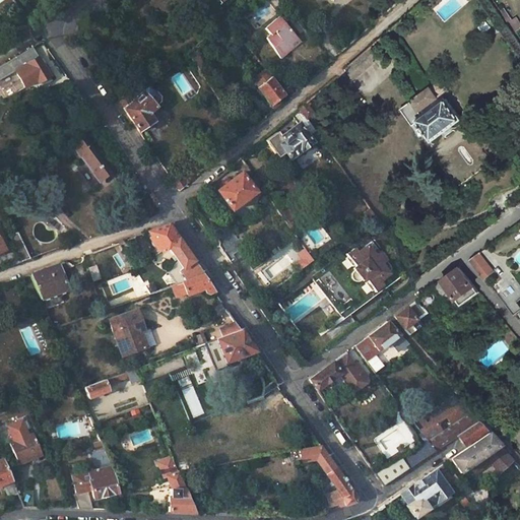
[(519,26),(513,17),(508,20),(514,30),(519,26)]
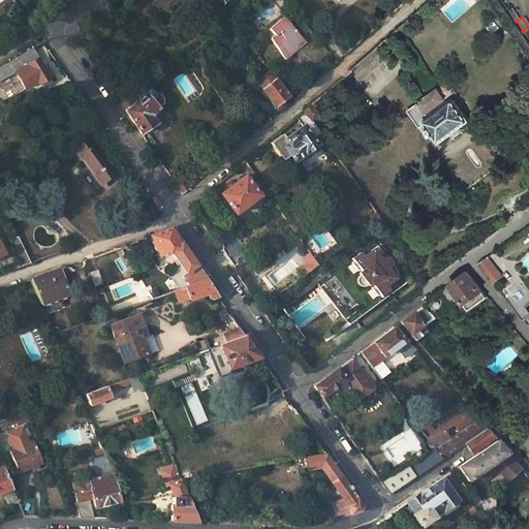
[(294,51),(305,42),(286,19),(271,32),(276,37),(270,42),(286,62),(297,53),(294,51)]
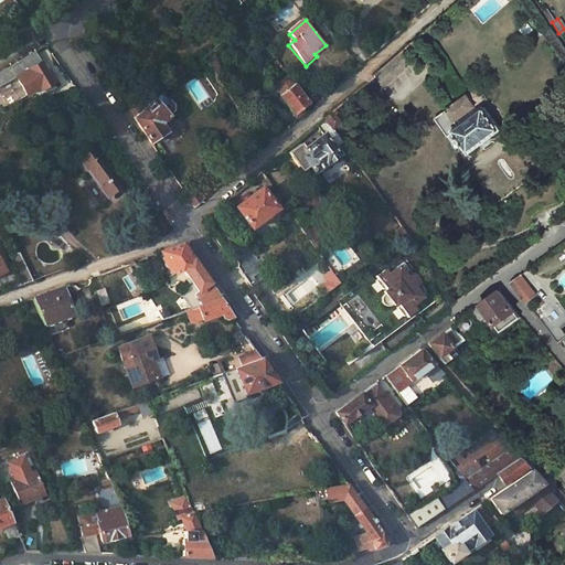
[(206,53),(201,59),(214,76),(221,73),(206,53)]
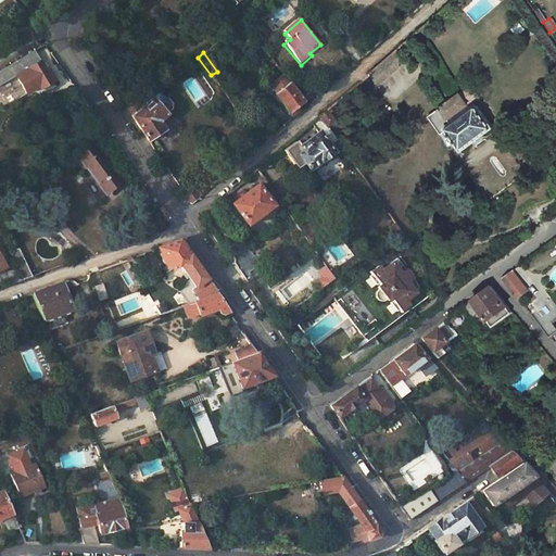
[(10,64),(26,92),(39,86),(40,87),(51,81),(39,61),(27,67),(21,58),(10,64)]
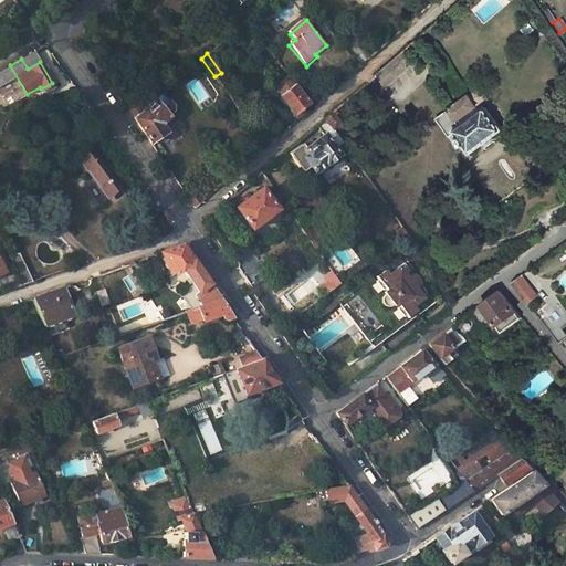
[(287,75),(273,85),(280,94),(279,95),(297,119),(306,112),(303,107),(308,103),(287,75)]
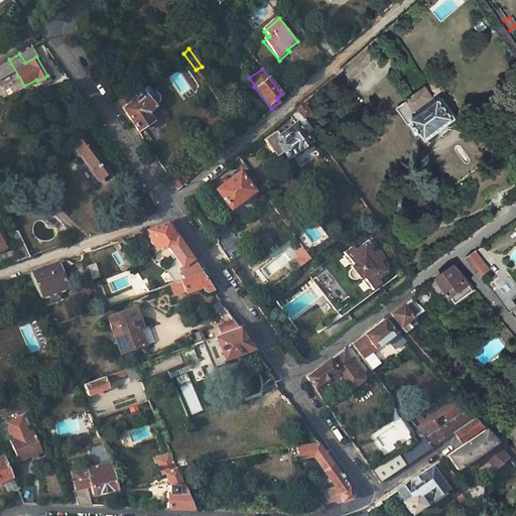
[(47,76),(37,81),(40,86),(49,80),(47,76)]
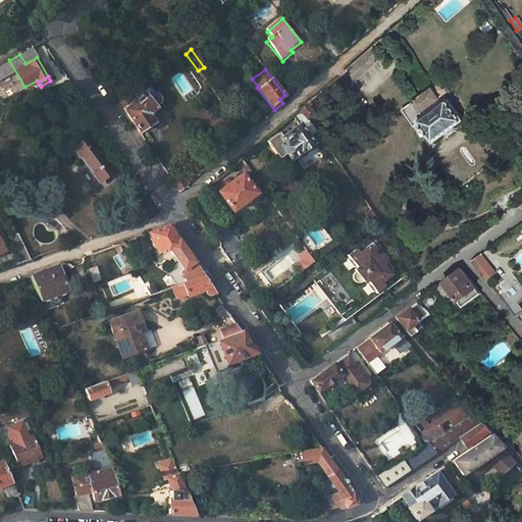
[(441,81),(401,108),(409,119),(449,91),(441,81)]
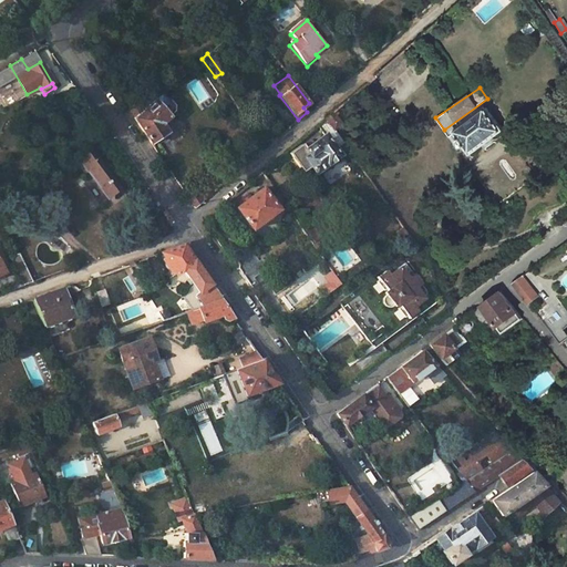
[(144,109),(137,101),(127,110),(151,142),(167,131),(161,124),(169,116),(154,100),(144,109)]
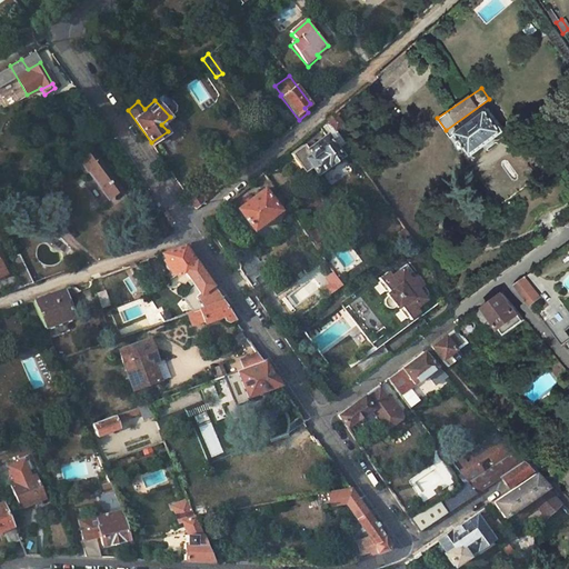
[(343,123),(338,115),(341,112),(338,108),(327,117),(336,130),(343,123)]
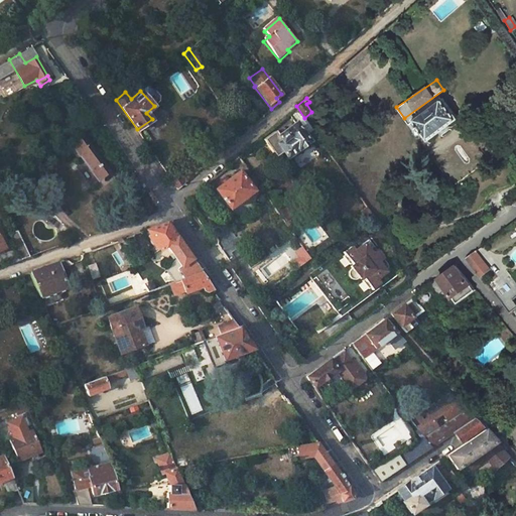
[(441,98),(413,119),(427,139),(457,118),(441,98)]
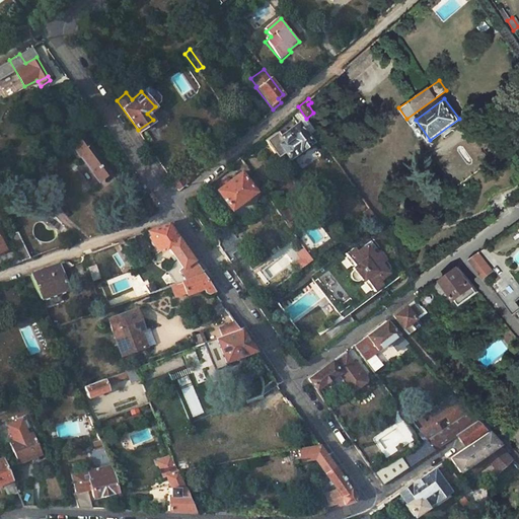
[(277,131),(265,140),(277,156),(283,151),(288,157),(290,156),(291,157),(293,157),(298,153),(298,152),(297,151),(310,141),(309,141),(317,135),(306,119),(298,106),(290,114),(296,123),(287,130),(285,128),(278,133),(277,131)]
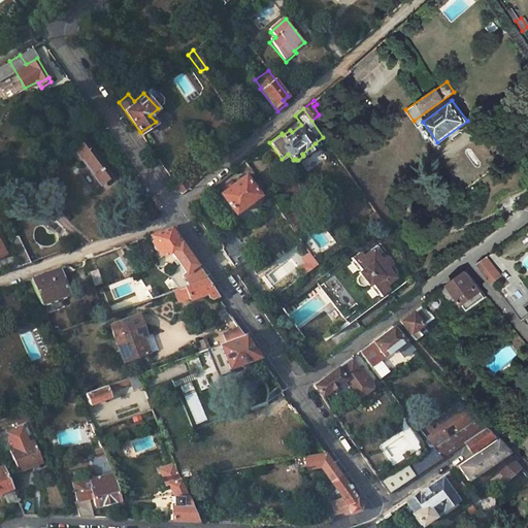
[(246,120),(237,125),(246,137),(254,131),(246,120)]
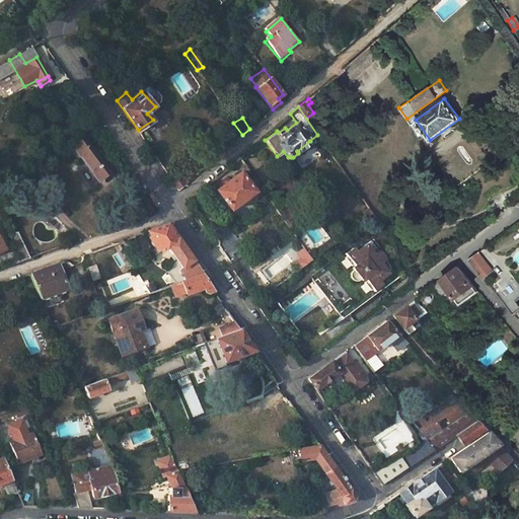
[(83,137),(70,146),(95,181),(108,172),(83,137)]
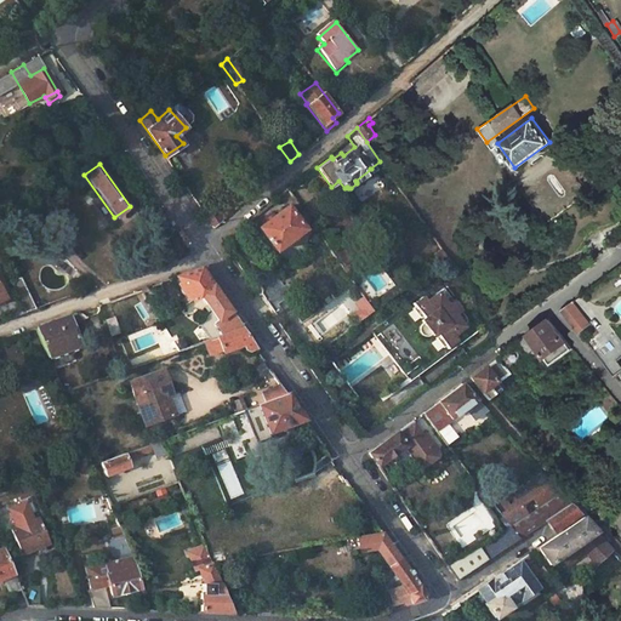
[(288,187),(281,192),(289,203),(295,199),(288,187)]
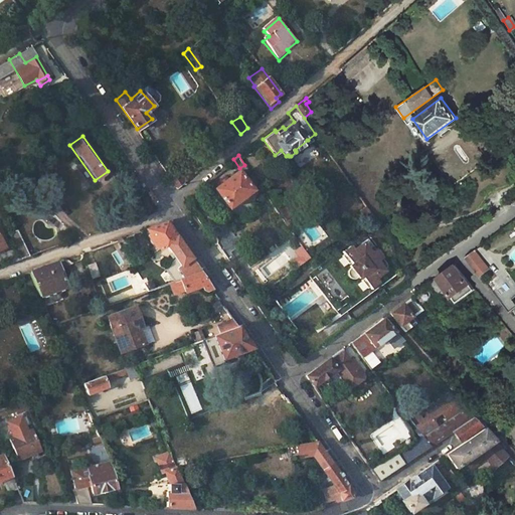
[(214,187),(213,188),(227,207),(251,189),(238,170),(227,178),(214,187)]
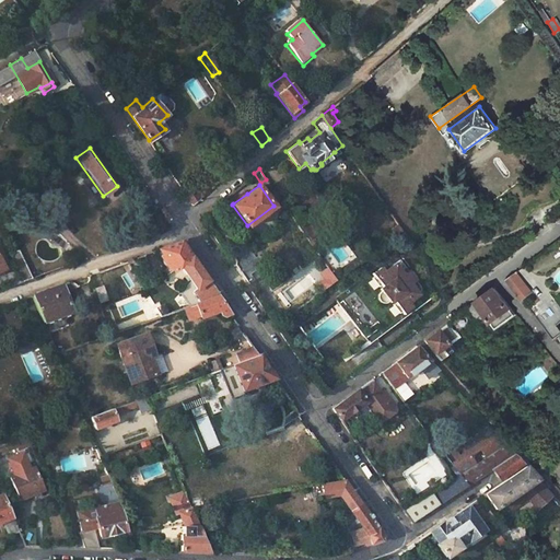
[(198,188),(187,196),(193,205),(203,196),(198,188)]
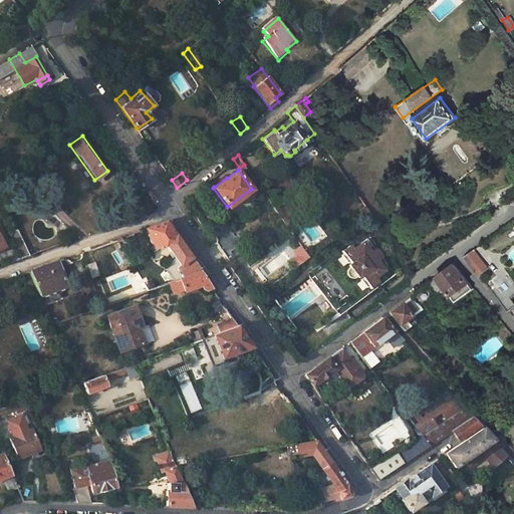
[(225,175),(212,184),(214,187),(227,178),(225,175)]
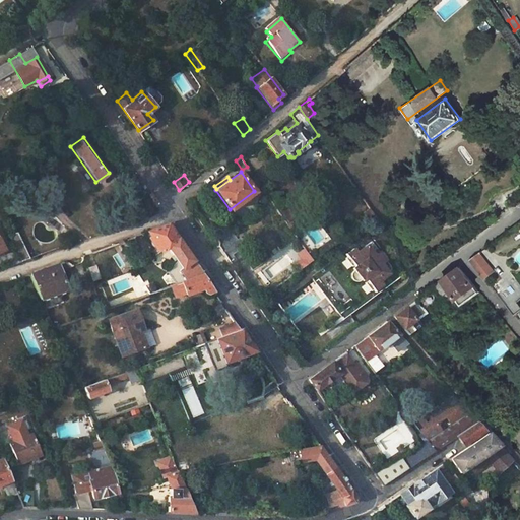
[(148,197),(138,204),(146,216),(156,209),(148,197)]
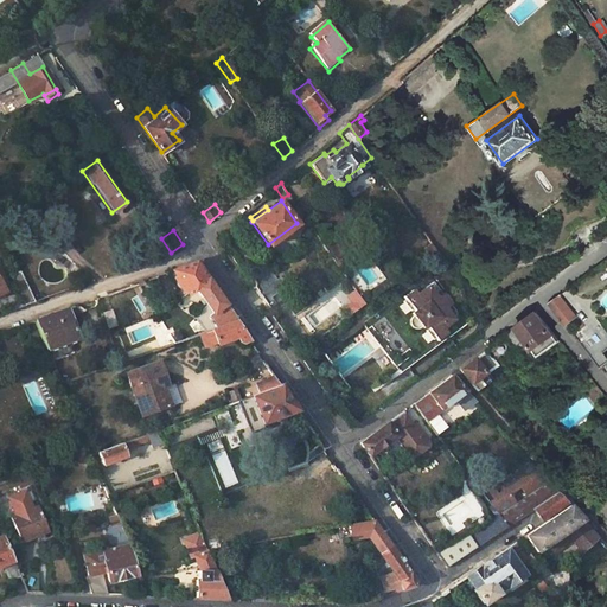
[(336,260),(345,253),(333,238),(325,246),(336,260)]
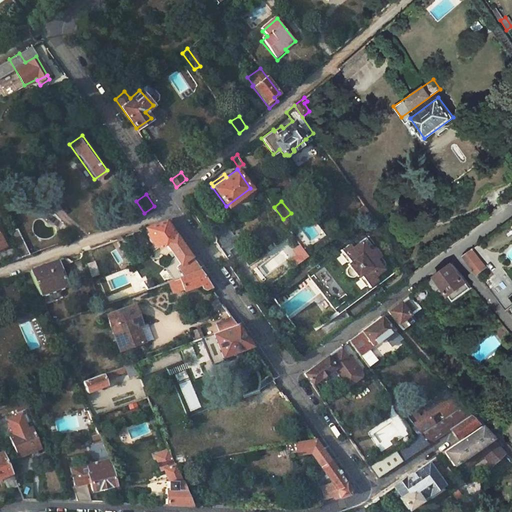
[(144,228),(157,247),(164,243),(177,264),(175,266),(182,276),(199,270),(190,258),(170,229),(164,220),(144,228)]
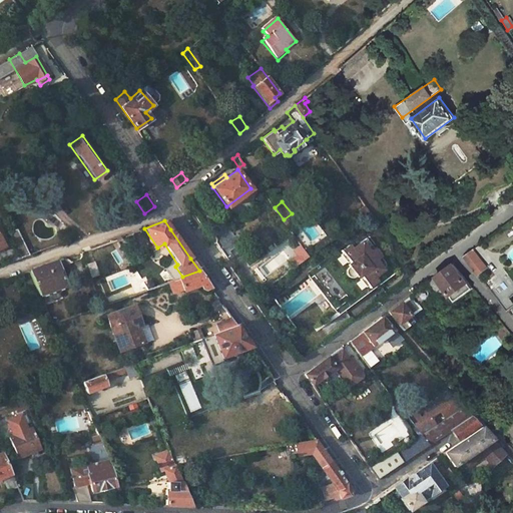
[(239,244),(225,223),(210,233),(225,254),(239,244)]
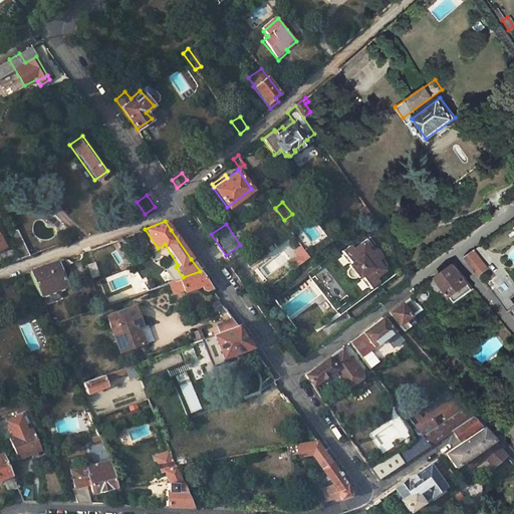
[(17,230),(9,232),(21,257),(29,255),(17,230)]
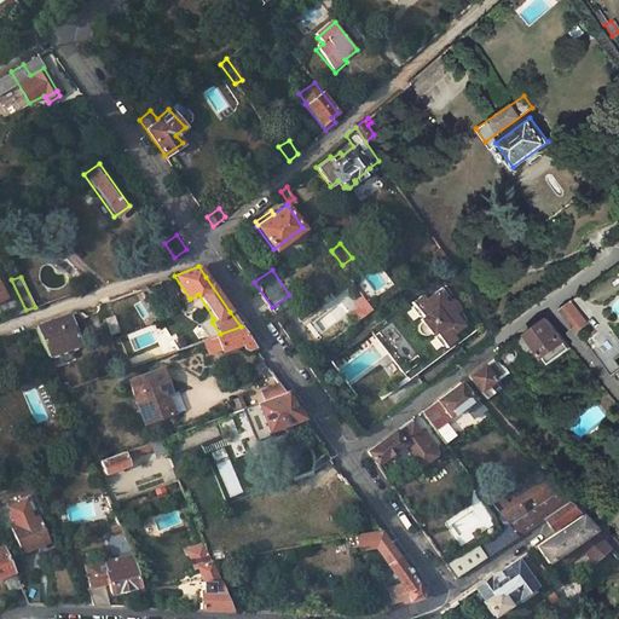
[(443,334),(445,333),(446,334),(457,327),(447,313),(455,308),(451,304),(444,308),(434,295),(424,302),(426,305),(423,306),(417,299),(408,305),(410,307),(408,310),(414,318),(416,317),(418,319),(416,322),(417,323),(417,325),(417,328),(418,329),(420,330),(421,333),(422,333),(423,334),(426,335),(427,336),(429,335),(432,337),(429,340),(435,348),(438,346),(439,348),(447,342),(443,334)]
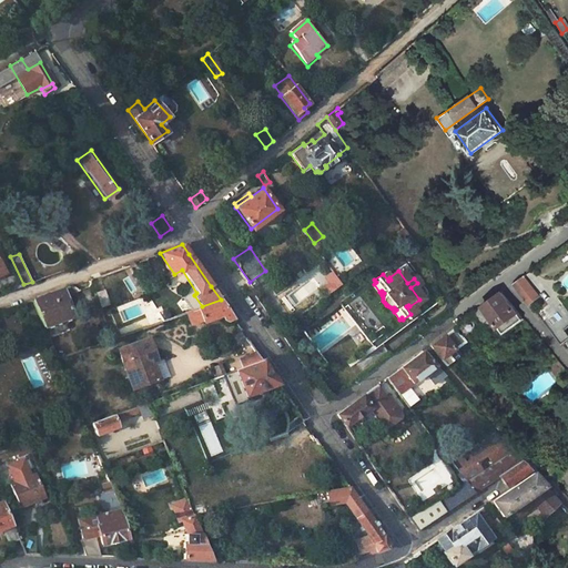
[(342,284),(332,272),(324,277),(327,283),(323,286),(328,294),(342,284)]
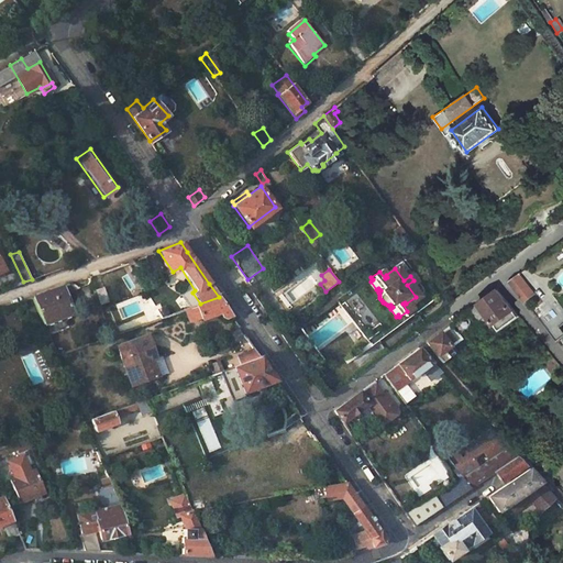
[(520,297),(531,289),(518,272),(507,280),(520,297)]
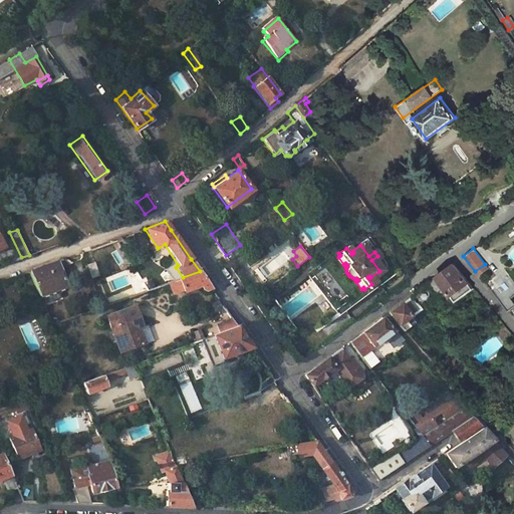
[(56,261),(29,271),(39,295),(65,285),(56,261)]
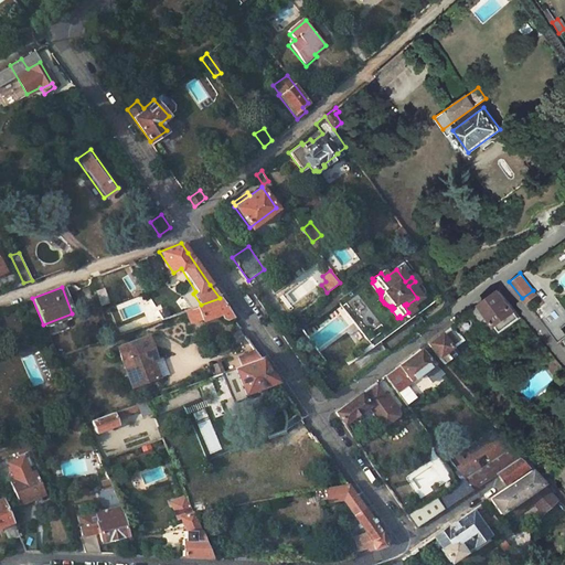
[(105,287),(96,290),(102,305),(109,301),(105,287)]
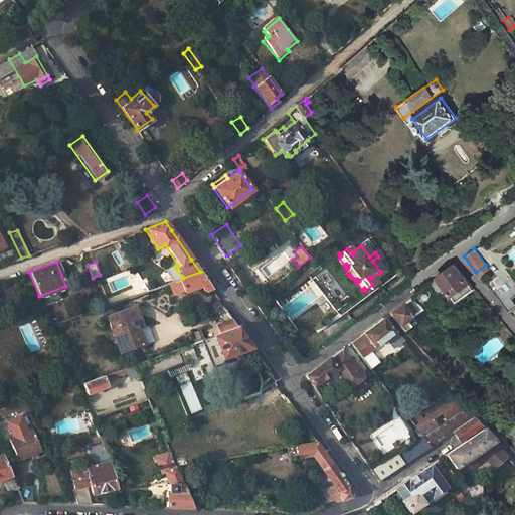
[(431,283),(440,295),(446,290),(456,303),(474,290),(454,265),(436,279),(431,283)]
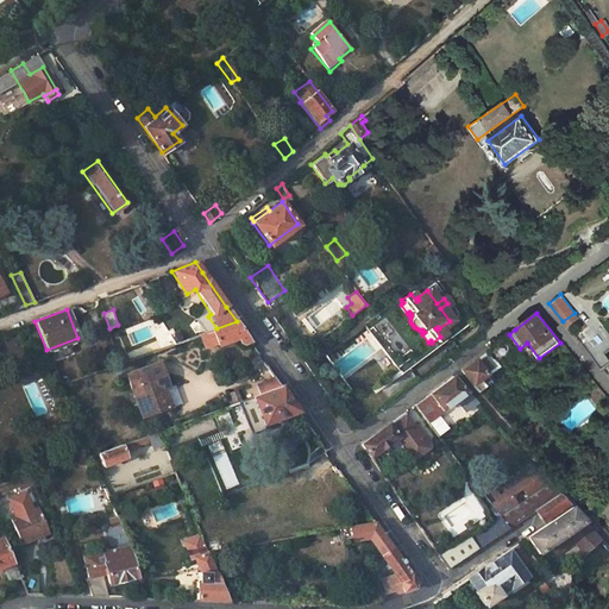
[(385,319),(374,327),(390,351),(399,346),(405,353),(395,359),(400,366),(413,358),(385,319)]
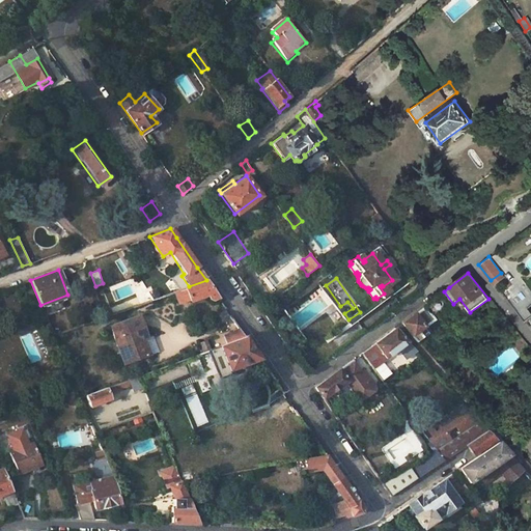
[(189,286),(184,288),(186,294),(189,301),(204,296),(207,305),(220,301),(218,298),(206,280),(189,286)]
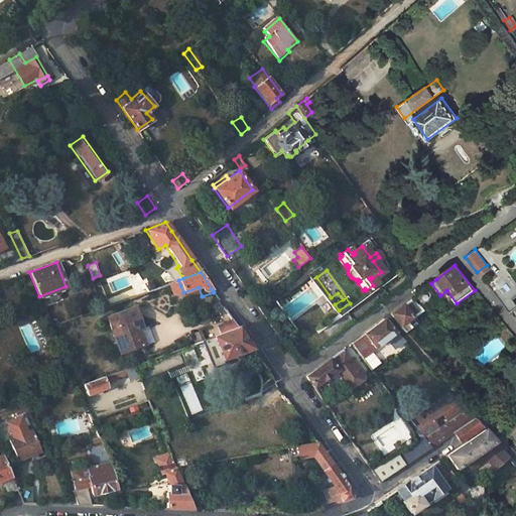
[(147,283),(142,285),(143,288),(144,292),(154,289),(153,286),(151,281),(147,283)]
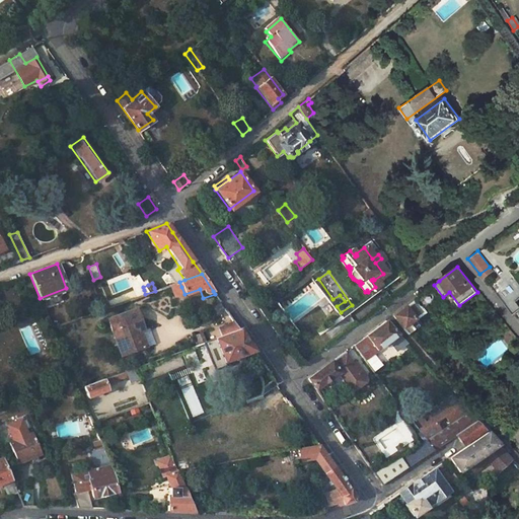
[(507,283),(496,292),(517,318),(518,316),(518,304),(515,300),(518,297),(515,292),(507,283)]
